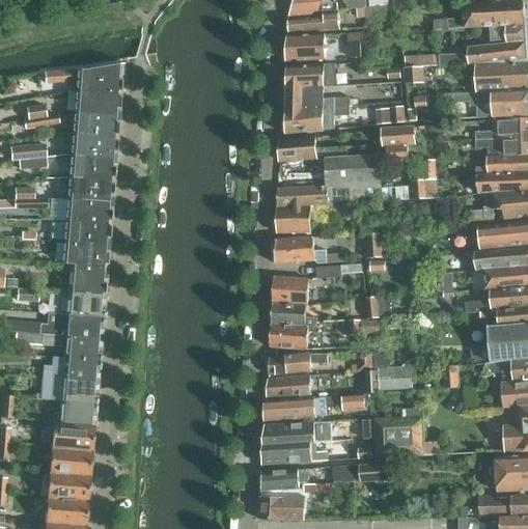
[(292,0),(287,15),(287,31),(323,28),(323,21),(343,19),(342,9),(336,9),(335,2),(334,1),(334,0),(292,0)]
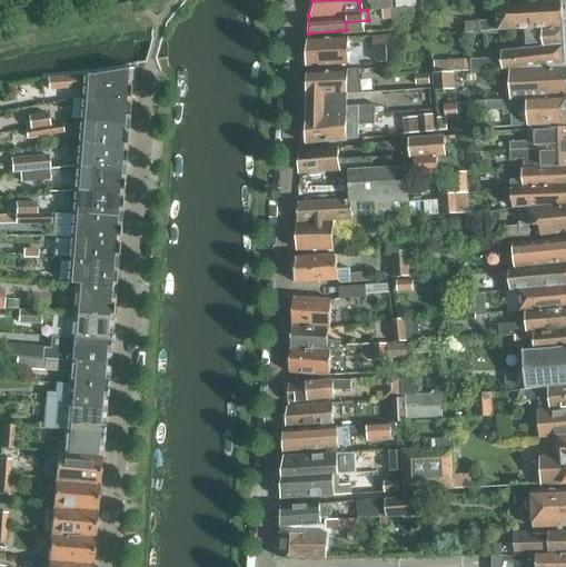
[(370,9),(379,8),(389,8),(389,6),(390,6),(390,0),(366,0),(370,5),(370,9)]
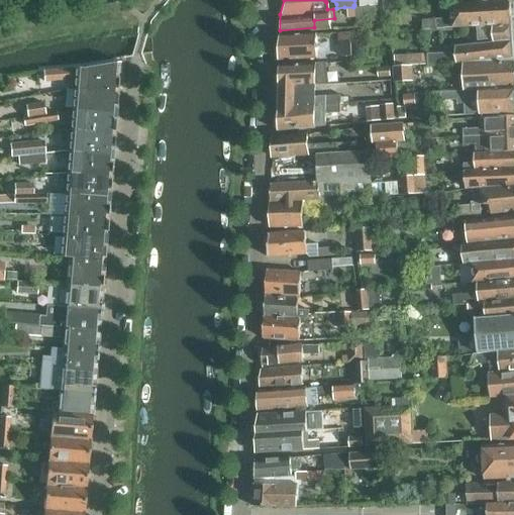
[(475,25),(510,23),(509,0),(480,1),(449,3),(448,3),(449,17),(434,17),(419,18),(420,29),(434,28),(434,29),(450,28),(450,27),(475,25)]
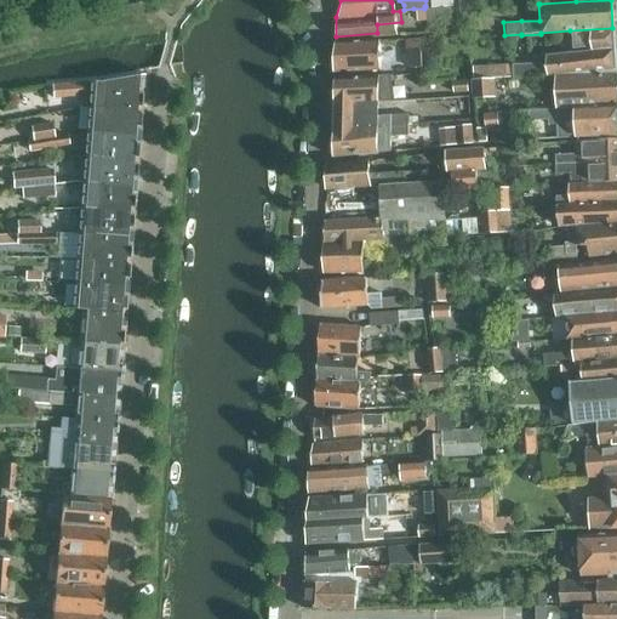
[(424,9),(424,22),(426,32),(444,30),(444,23),(449,22),(449,6),(426,6),(424,6),(424,9)]
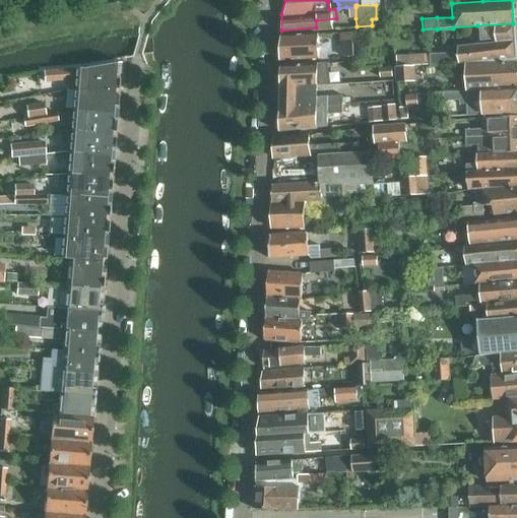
[(356,7),(346,7),(347,19),(356,18),(356,7)]
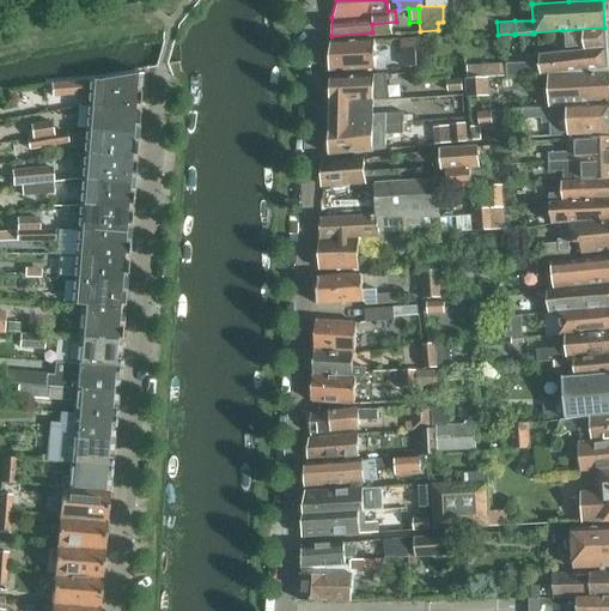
[(539,74),(546,73),(607,68),(604,28),(562,30),(564,47),(582,44),(583,48),(537,53),(539,62),(531,62),(530,61),(505,62),(505,74),(539,73),(539,74)]
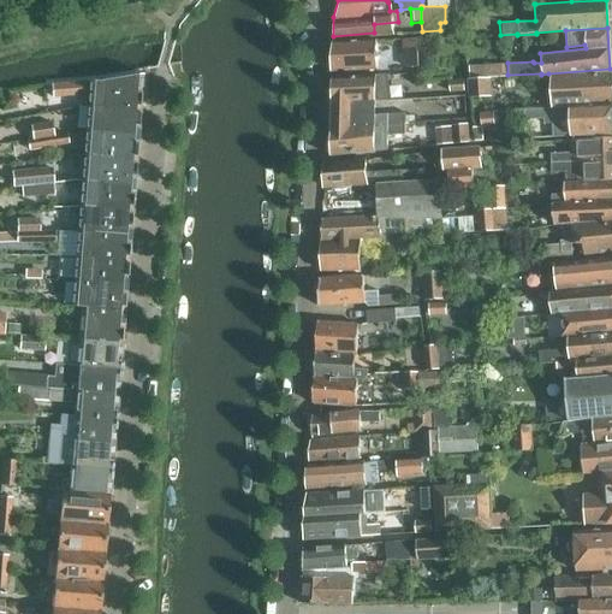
[(416,37),(404,39),(405,66),(417,65),(416,37)]
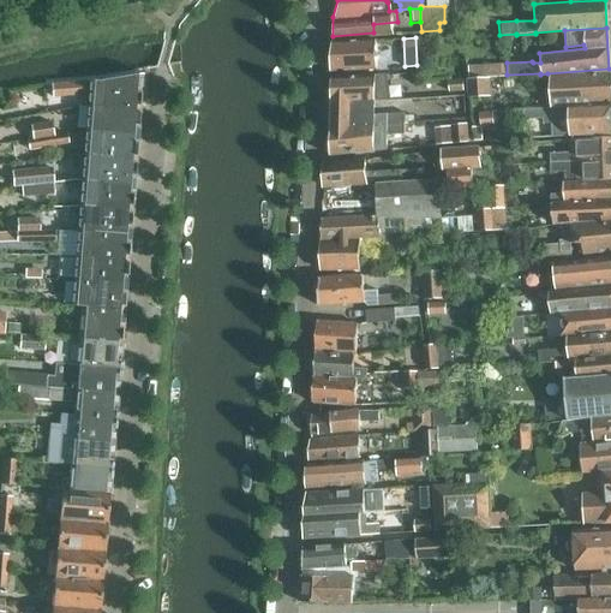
[(329,70),(376,67),(375,40),(331,41),(329,70)]
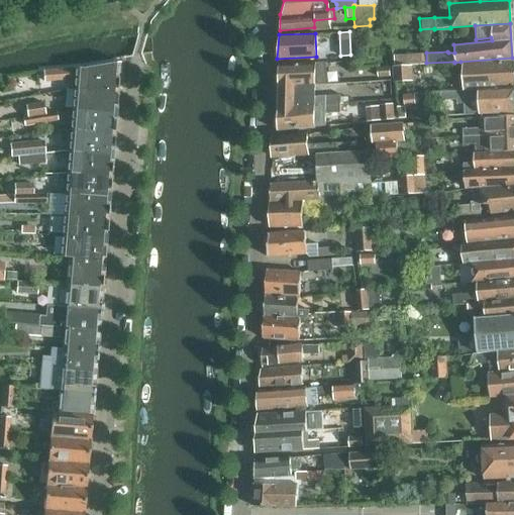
[(391,55),(392,66),(409,65),(424,64),(423,53),(391,55)]
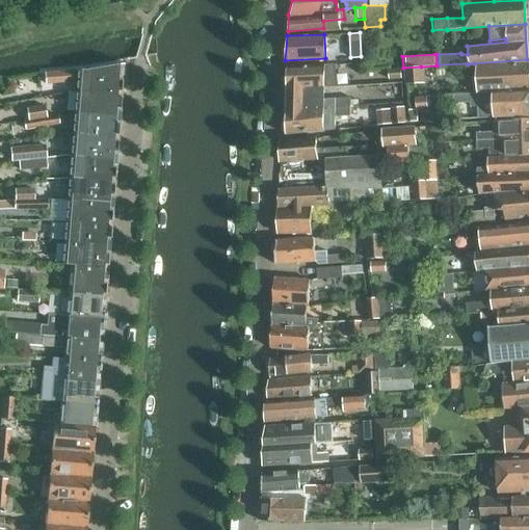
[(528,84),(527,59),(474,63),(475,91),(528,88),(528,84)]
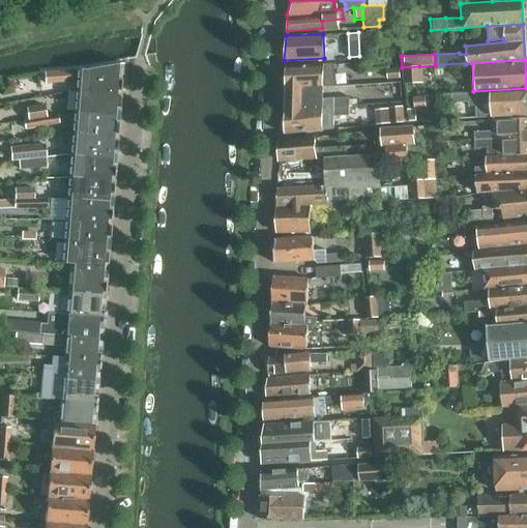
[(82,92),(118,94),(120,67),(121,67),(121,62),(78,69),(77,80),(82,80),(82,92)]
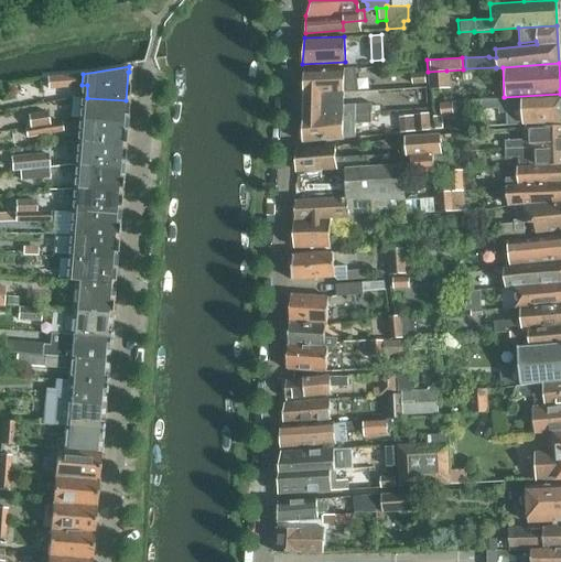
[(303,94),(343,92),(354,90),(354,80),(354,67),(304,69),(303,94)]
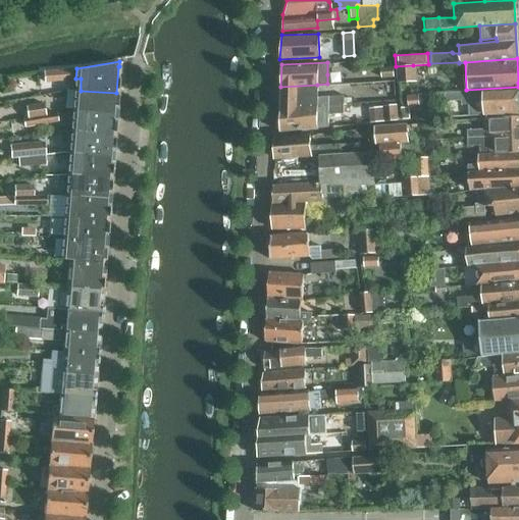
[(414,81),(413,65),(396,66),(396,82),(414,81)]
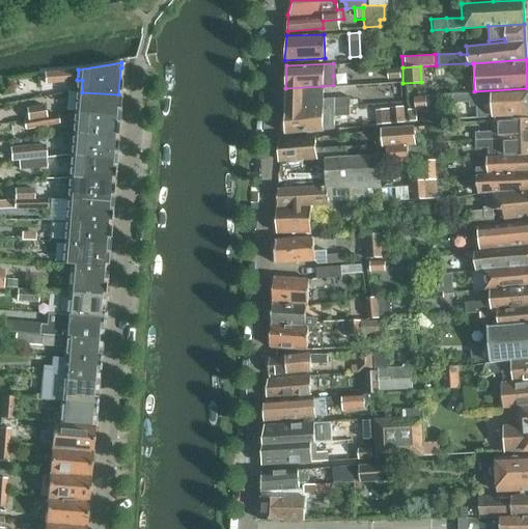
[(399,77),(398,68),(387,68),(387,77),(399,77)]
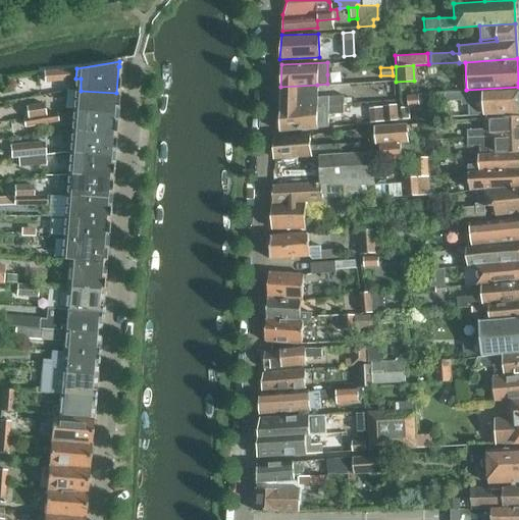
[(280,108),(342,103),(342,94),(317,96),(317,85),(280,87),(280,108)]
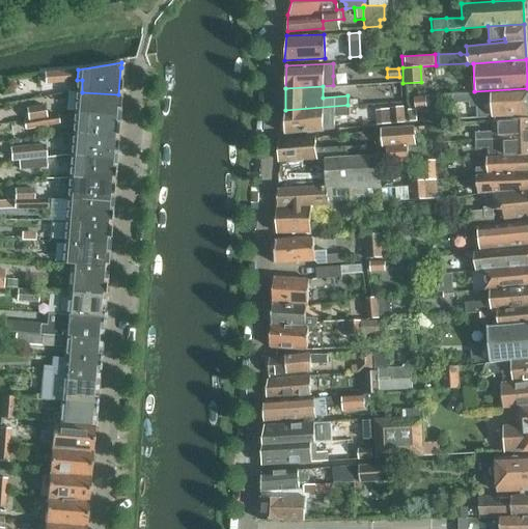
[(527,88),(474,91),(441,93),(441,102),(474,101),(475,116),(527,113),(527,88)]
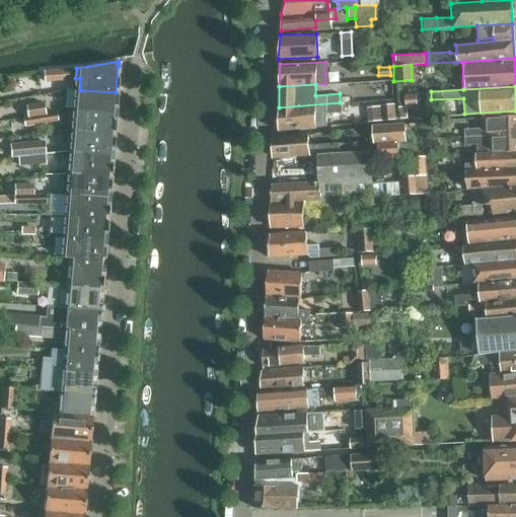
[(116,92),(80,90),(80,92),(71,91),(71,97),(70,111),(72,109),(78,109),(115,114),(116,92)]
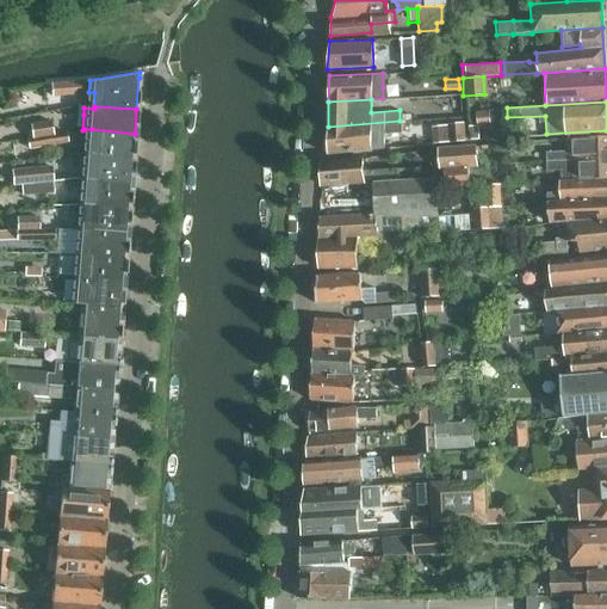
[(501,123),(499,108),(475,110),(476,125),(501,123)]
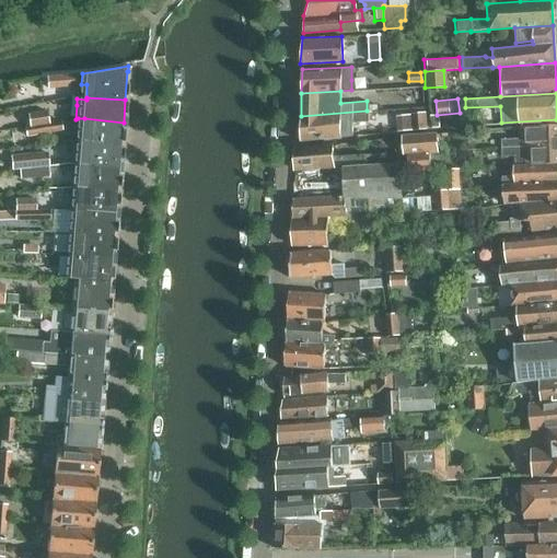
[(367,111),(301,116),(300,140),(351,136),(351,121),(367,120),(367,111)]
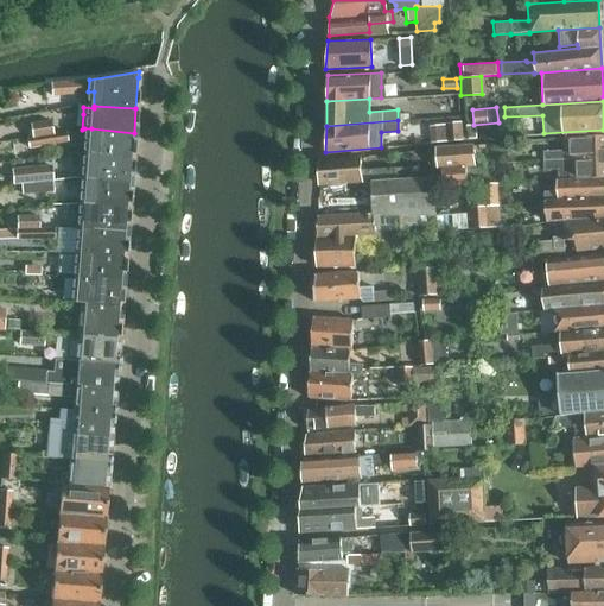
[(446,139),(461,138),(459,120),(444,122),(446,139)]
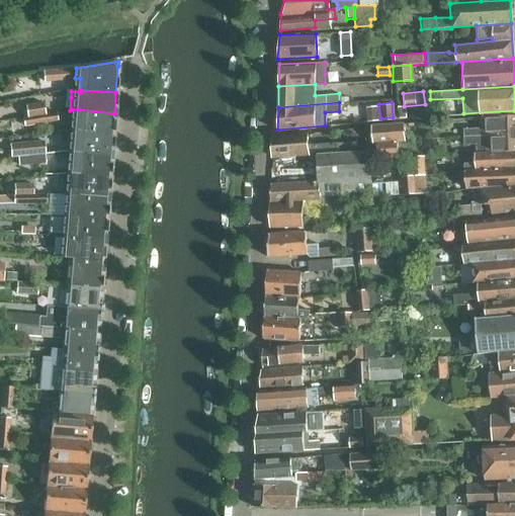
[(22,105),(24,116),(43,113),(41,103),(22,105)]
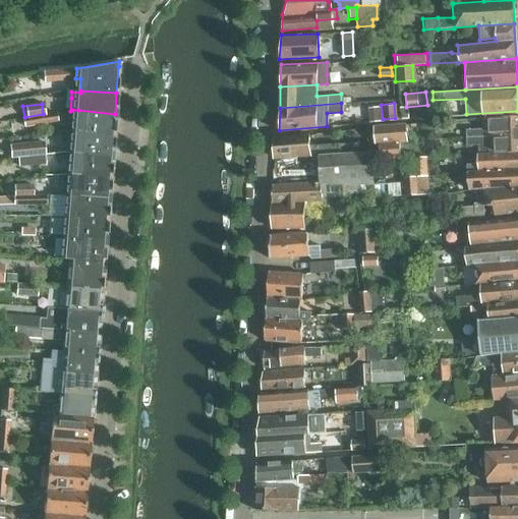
[(76,131),(113,134),(115,114),(78,110),(72,110),(70,111),(69,120),(68,131),(76,131)]
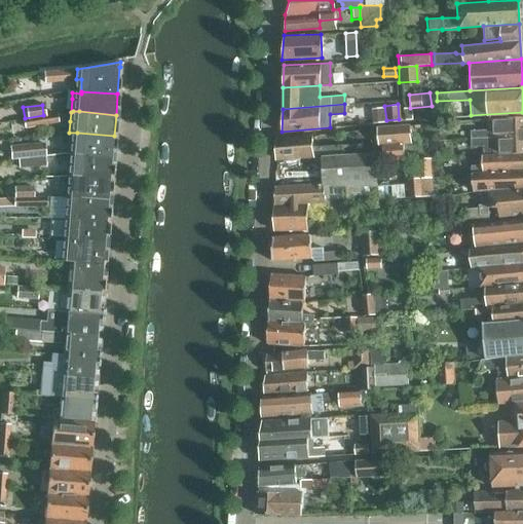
[(43,115),(25,118),(23,118),(24,127),(38,125),(57,123),(54,114),(43,115)]
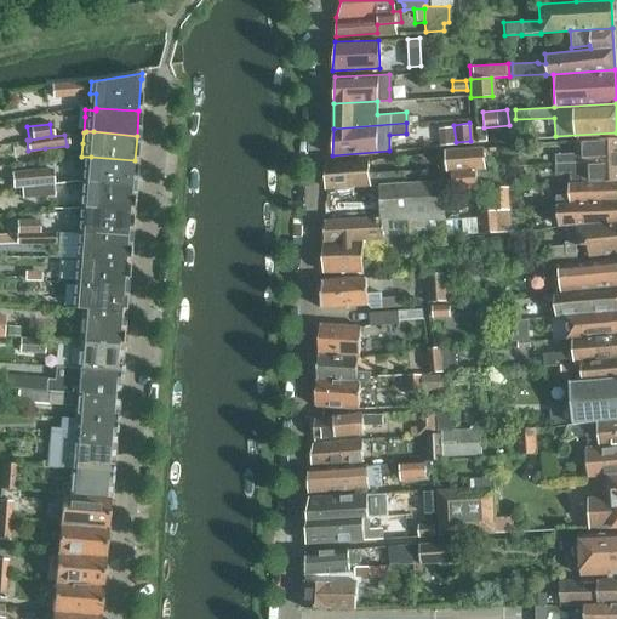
[(554,163),(616,159),(616,137),(575,141),(575,152),(554,153),(554,163)]
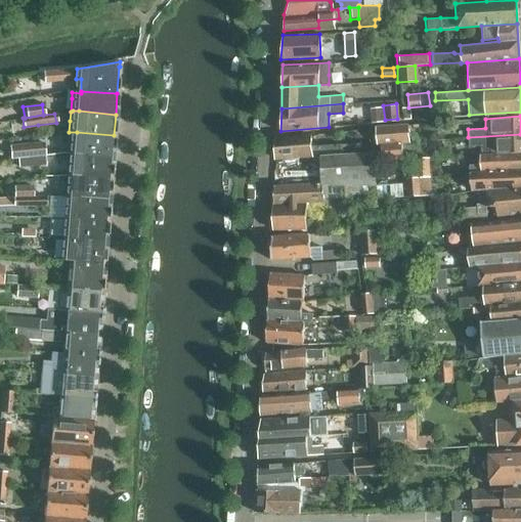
[(376,144),(379,144),(400,142),(407,142),(406,125),(375,127),(376,144)]
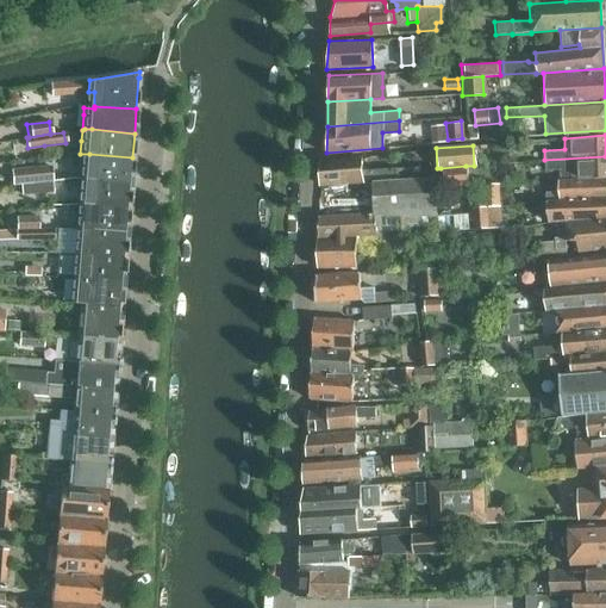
[(88,179),(130,182),(132,157),(89,154),(80,154),(80,165),(79,179),(81,179),(88,179)]
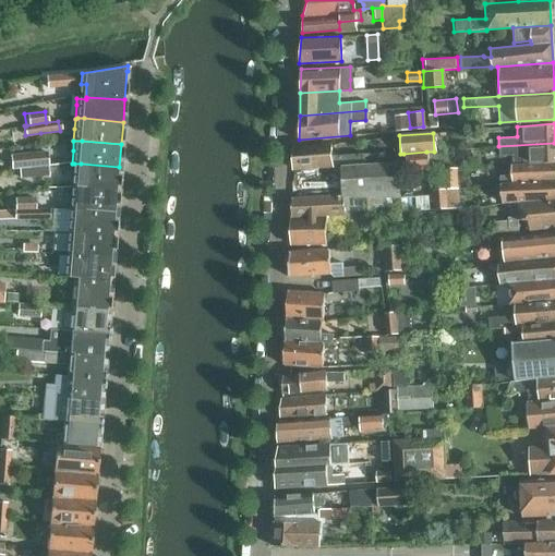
[(517,162),(554,161),(554,143),(498,146),(498,154),(517,153),(517,162)]
